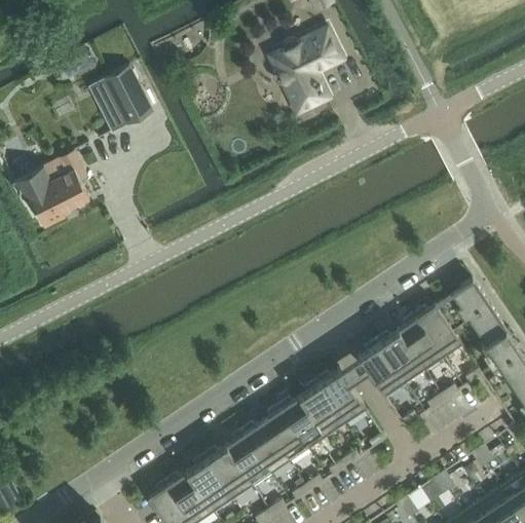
[(287,0),(290,4),(297,0),(307,0),(313,11),(335,1),(334,0),(287,0)]
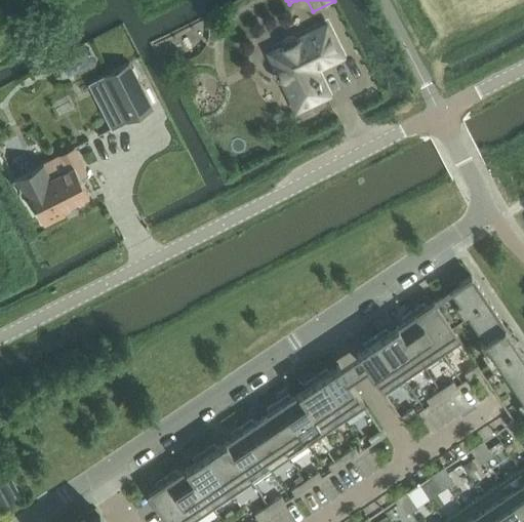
[(274,70),(272,74),(272,78),(274,81),(277,83),(281,84),(284,83),(297,110),(324,96),(313,73),(315,70),(338,57),(325,31),(298,43),(295,41),(292,39),(288,39),(285,41),(282,44),(282,47),(283,51),(282,51),(282,52),(278,67),(276,68),(277,68),(274,70)]
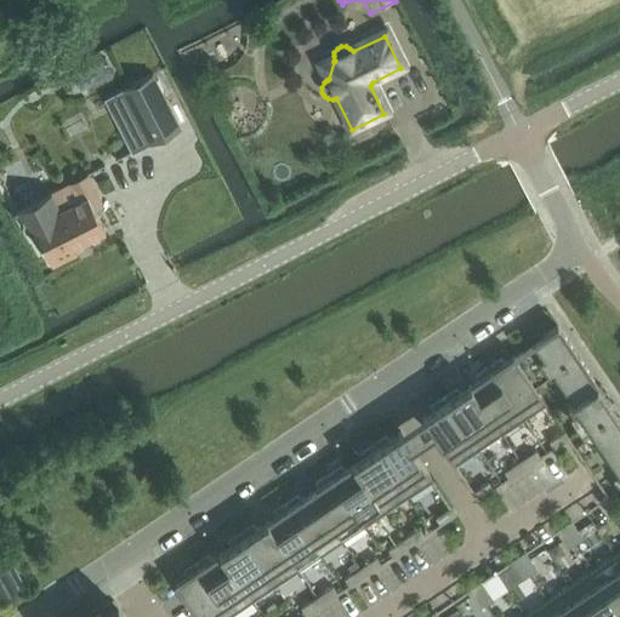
[(152,78),(123,91),(149,146),(178,131),(152,78)]
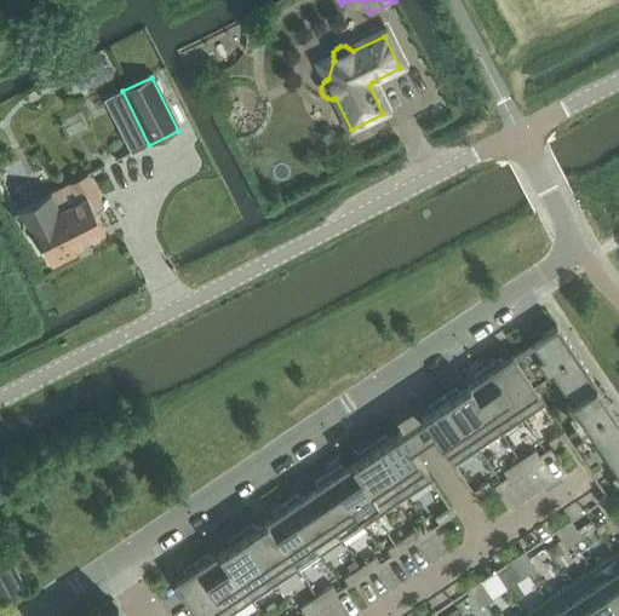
[(89,182),(58,197),(56,193),(18,213),(27,230),(30,229),(51,268),(73,255),(76,254),(74,249),(104,232),(90,206),(98,201),(89,182)]
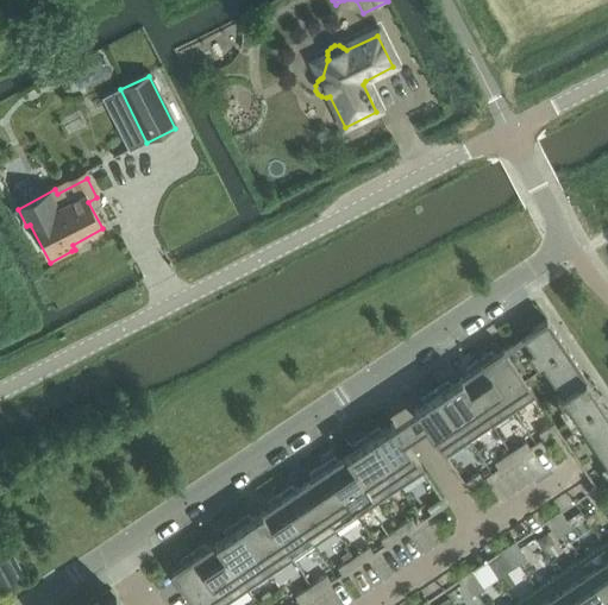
[(572,422),(577,420),(601,403),(546,323),(502,352),(522,382),(524,382),(543,369),(562,396),(557,399),(572,422)]
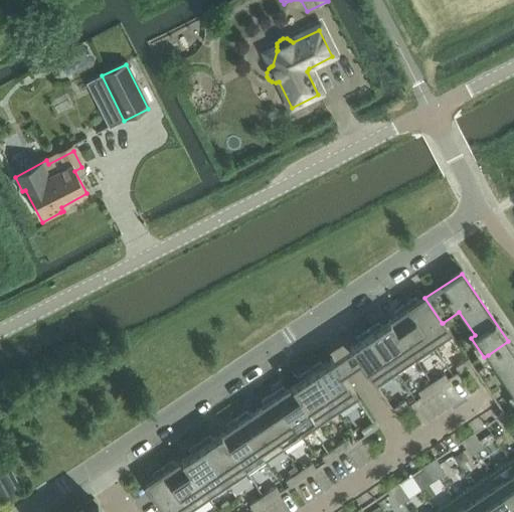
[(443,323),(442,323),(424,298),(417,304),(415,302),(405,308),(434,350),(453,338),(443,323)]
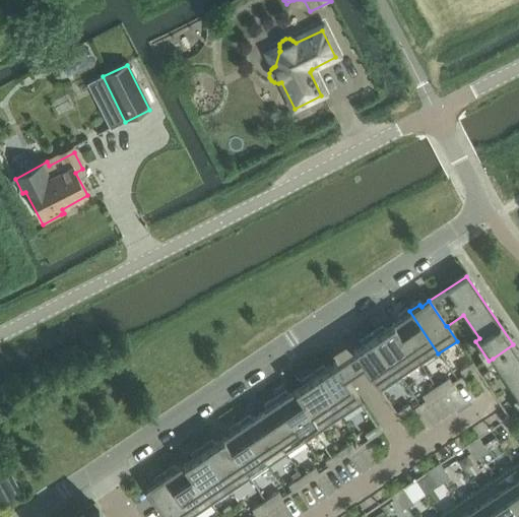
[(438,353),(409,311),(399,318),(400,320),(393,325),(419,366),(438,353)]
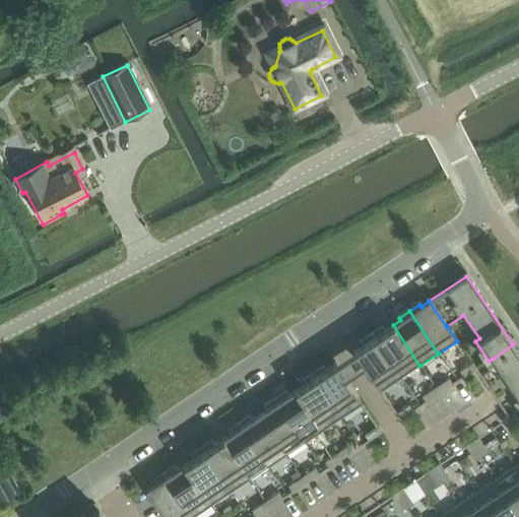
[(419,366),(393,325),(384,331),(383,329),(372,336),(400,379),(419,366)]
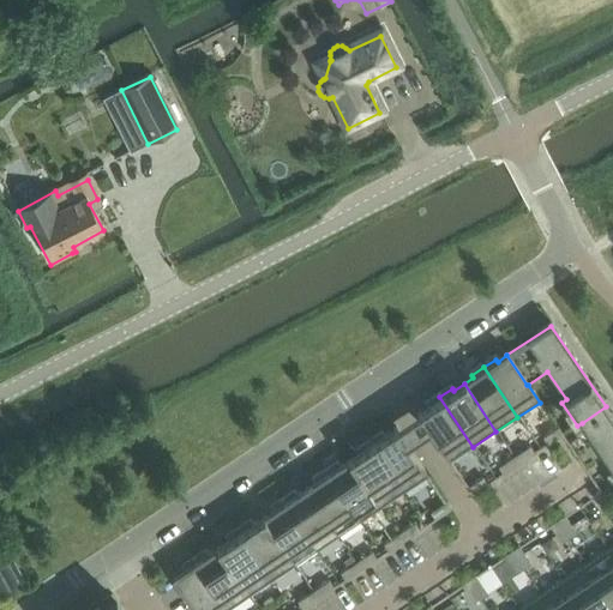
[(450,463),(473,447),(439,397),(427,405),(428,408),(418,416),(450,463)]
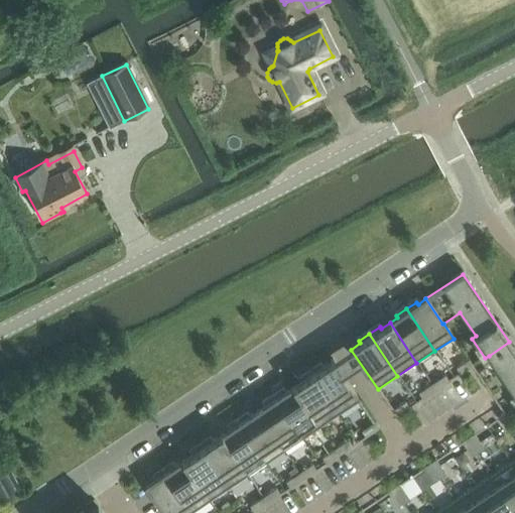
[(489,356),(494,363),(514,349),(509,342),(489,356)]
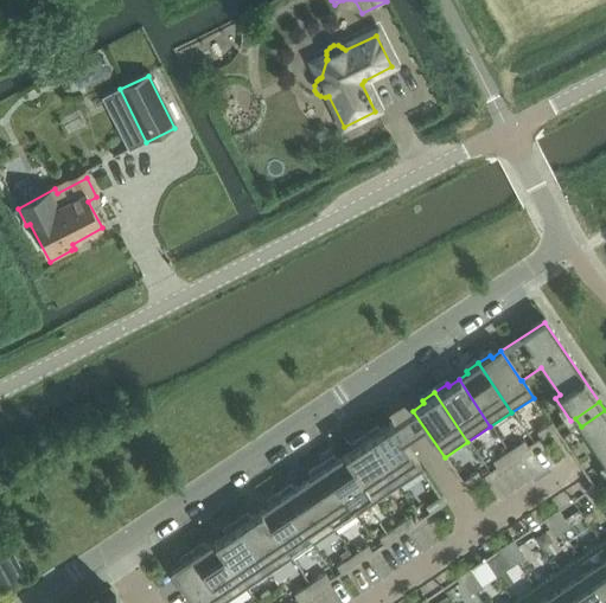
[(605,412),(605,410),(581,427),(605,463),(605,412)]
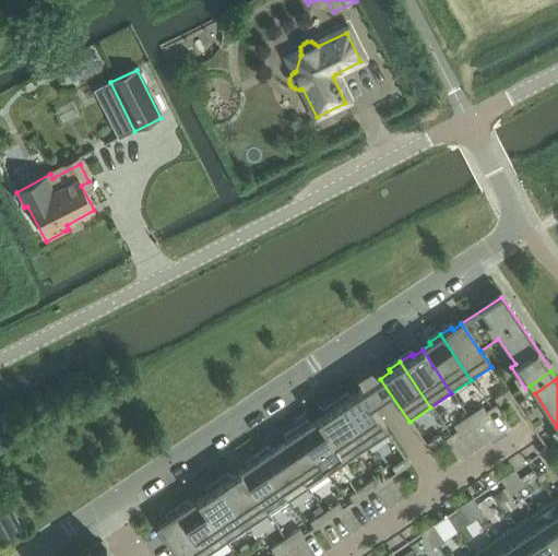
[(495,401),(498,406),(499,407),(512,398),(508,391),(495,401)]
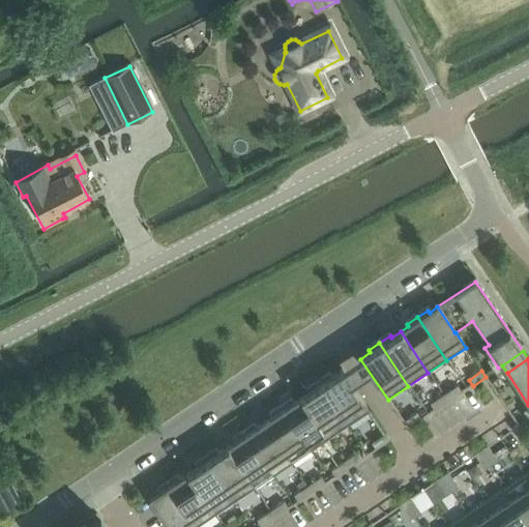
[(319,383),(349,427),(370,412),(369,412),(342,372),(331,378),(330,376),(319,383)]
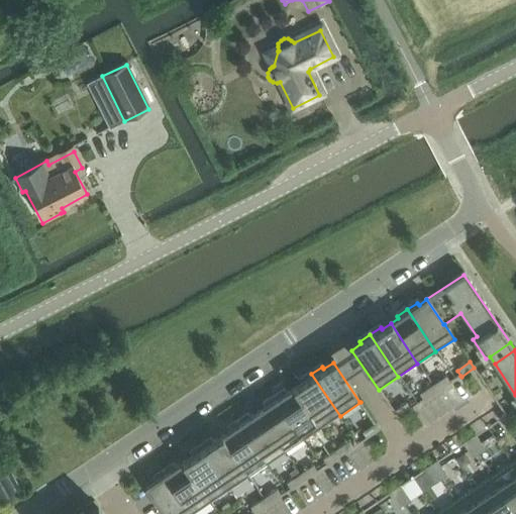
[(333,363),(359,402),(360,402),(333,363)]
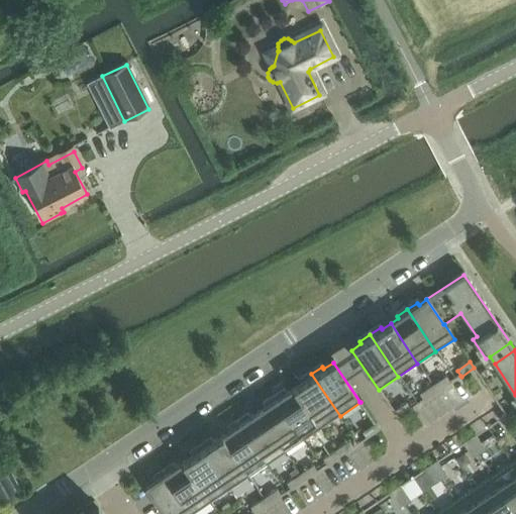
[(294,389),(321,429),(340,416),(311,374),(301,381),(303,383),(294,389)]
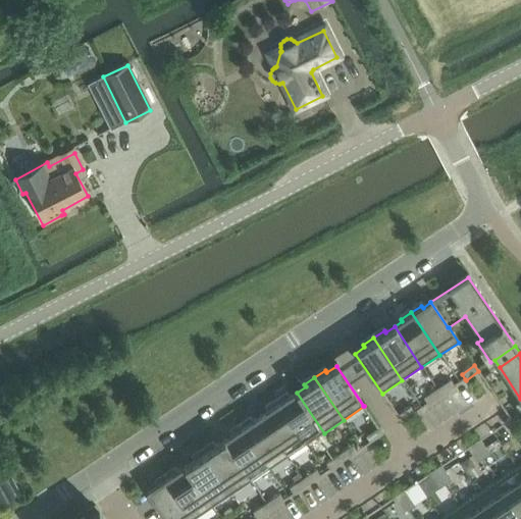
[(436,391),(440,397),(455,387),(451,381),(436,391)]
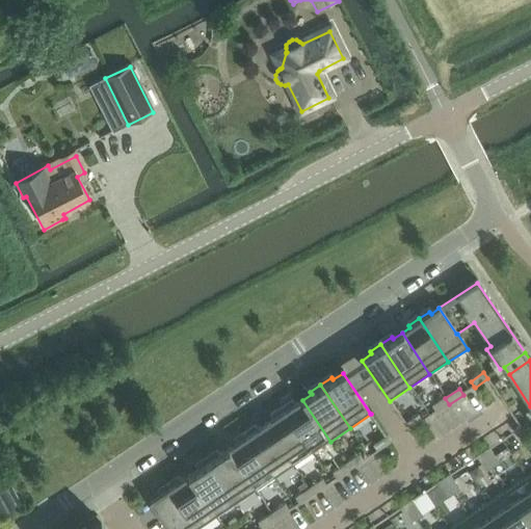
[(449,404),(445,398),(431,407),(436,414),(449,404)]
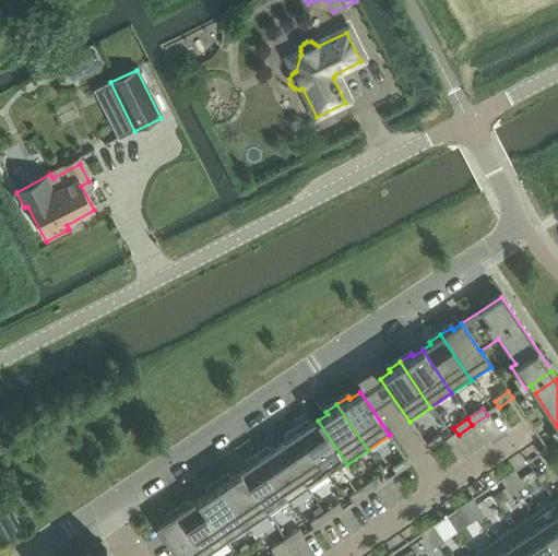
[(297,432),(328,477),(347,464),(318,421),(310,425),(309,423),(297,432)]
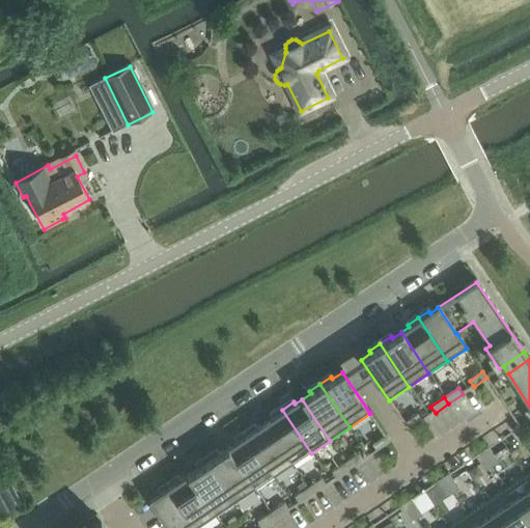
[(265,424),(293,466),(311,453),(282,410),(272,417),(273,419),(265,424)]
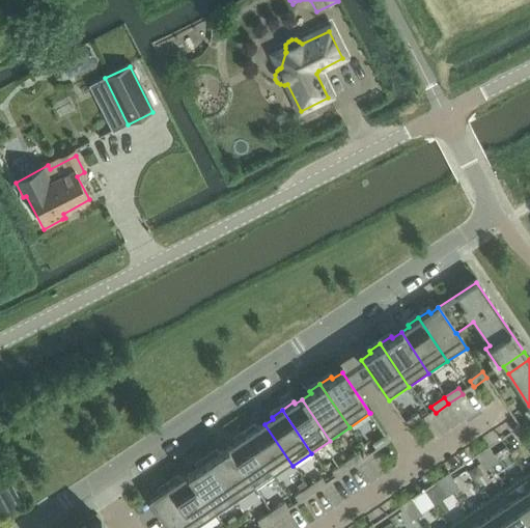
[(405,424),(409,431),(421,421),(417,415),(405,424)]
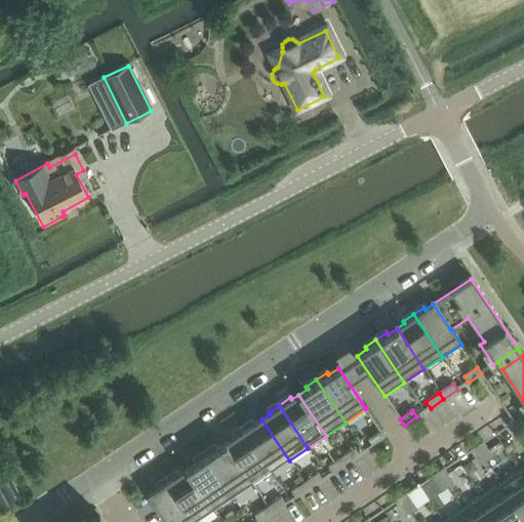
[(242,430),(271,473),(289,460),(262,419),(253,425),(252,423),(242,430)]
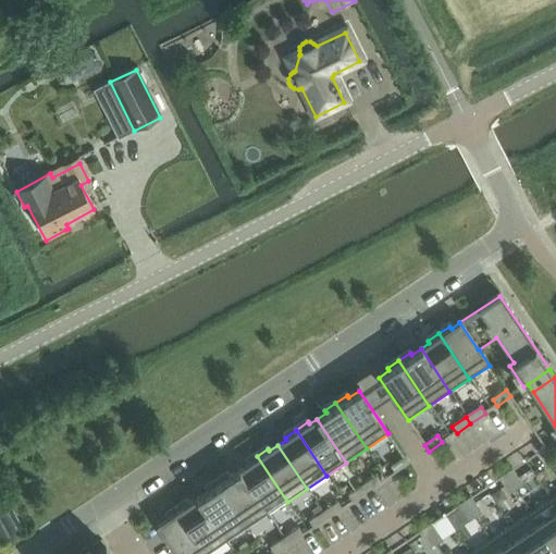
[(555,464),(545,447),(539,452),(550,468),(555,464)]
